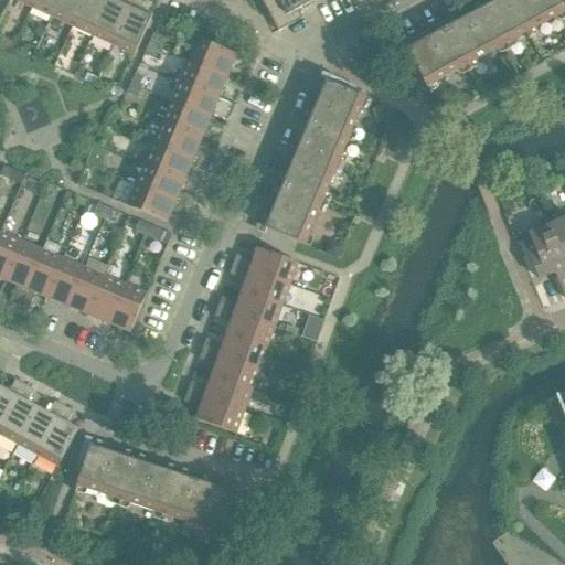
[(51,18),(59,0),(34,0),(31,9),(51,18)]
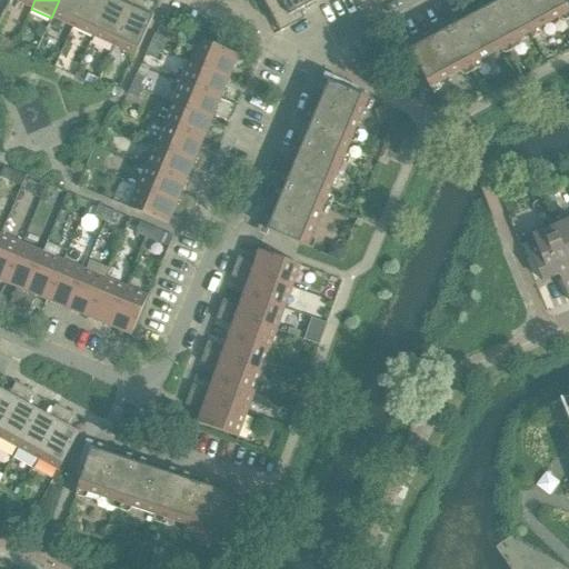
[(72,28),(83,0),(59,0),(51,18),(72,28)]
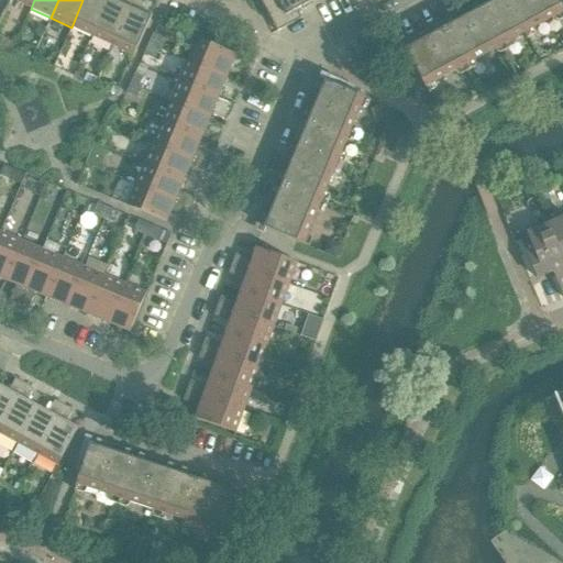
[(91,36),(108,0),(83,0),(72,28),(91,36)]
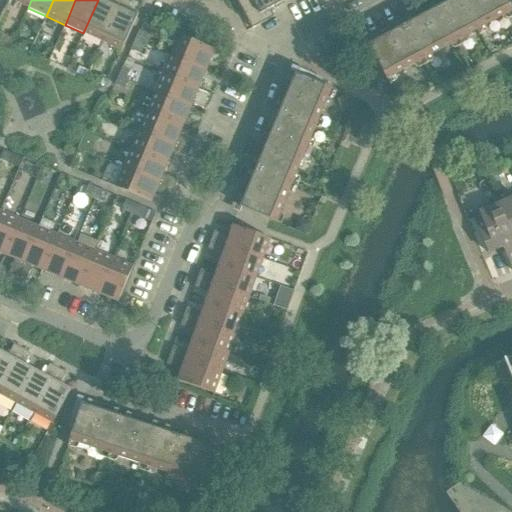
[(102,42),(120,0),(110,0),(109,3),(103,0),(98,0),(83,33),(102,42)]
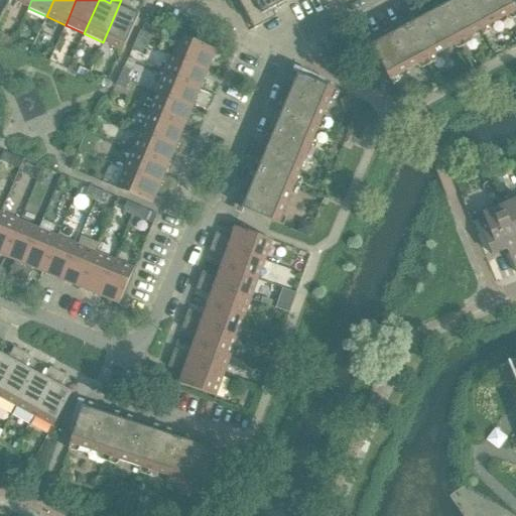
[(122,50),(138,15),(127,11),(132,0),(121,0),(103,42),(122,50)]
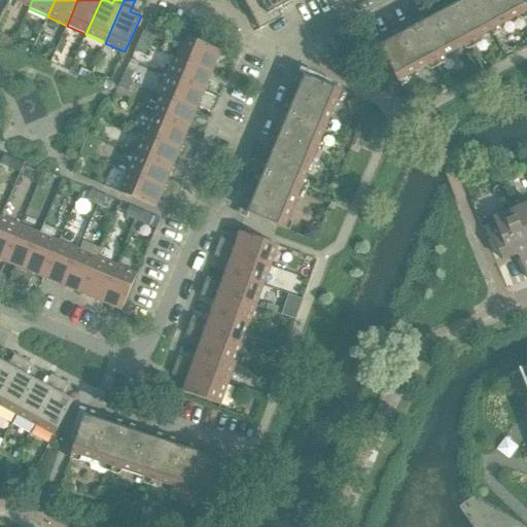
[(286,4),(284,0),(242,0),(258,30),(274,22),(282,18),(278,9),(286,4)]
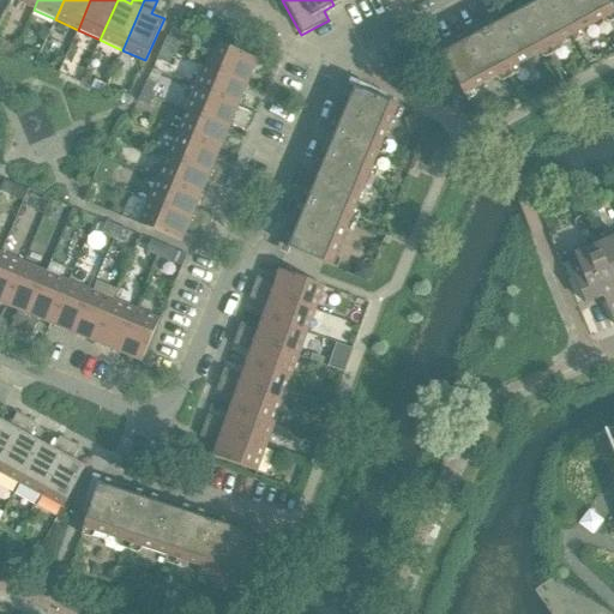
[(463,96),(613,12),(613,11),(607,0),(541,0),(440,55),(463,96)]
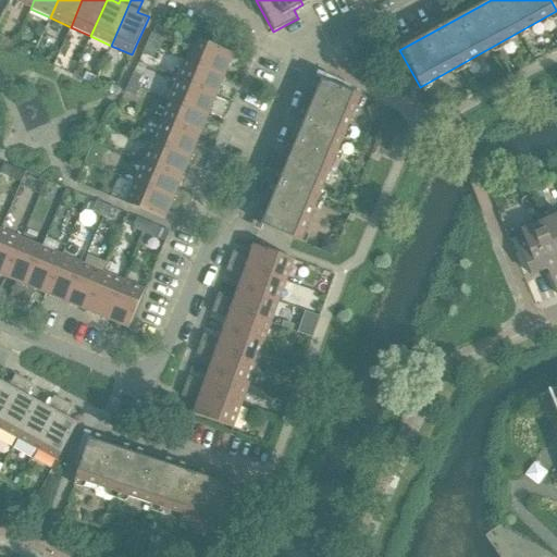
[(157,49),(162,38),(151,34),(146,44),(157,49)]
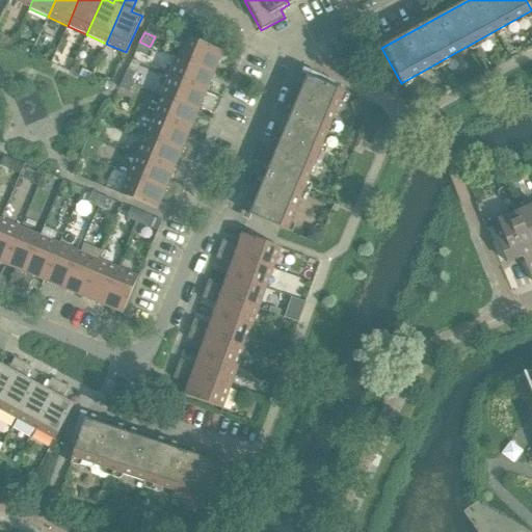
[(214,73),(222,52),(185,37),(177,57),(214,73)]
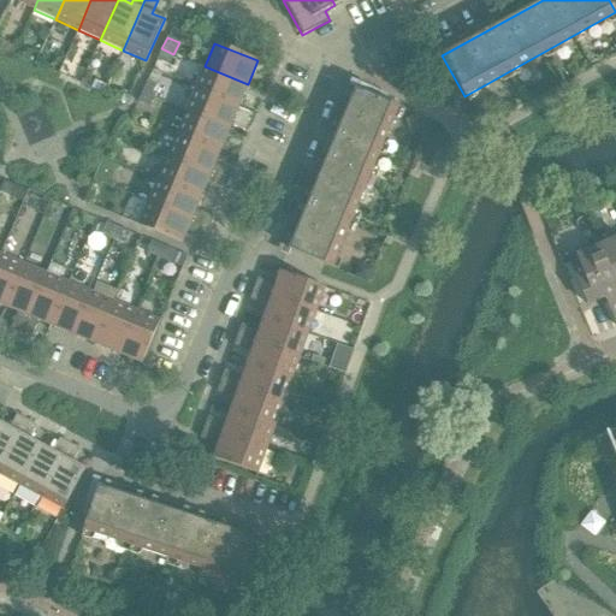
[(169,66),(173,54),(161,48),(157,60),(169,66)]
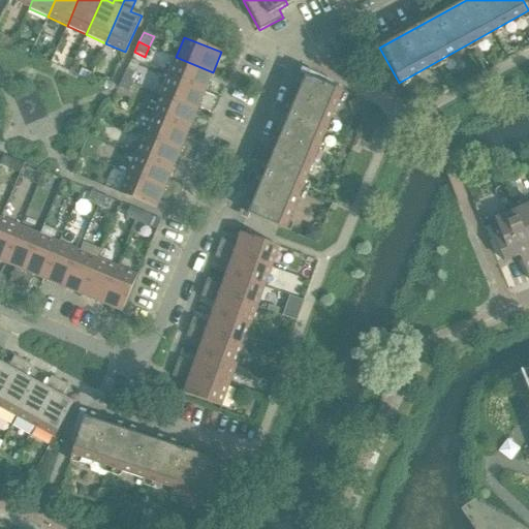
[(205,92),(213,72),(176,57),(167,76),(205,92)]
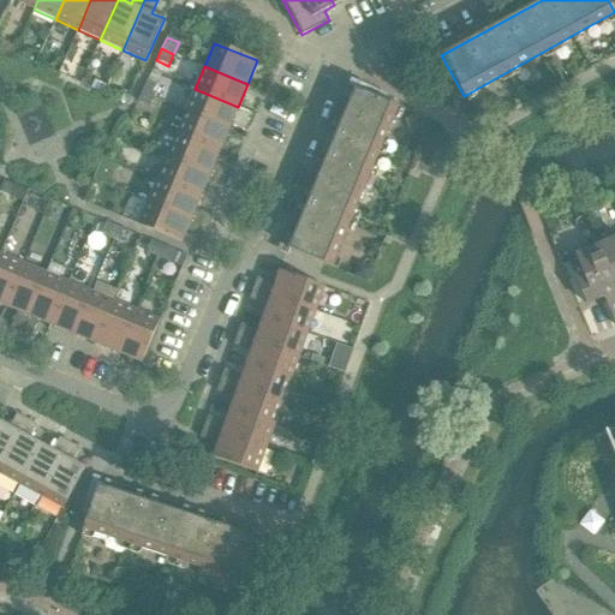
[(154,96),(160,84),(148,79),(143,90),(154,96)]
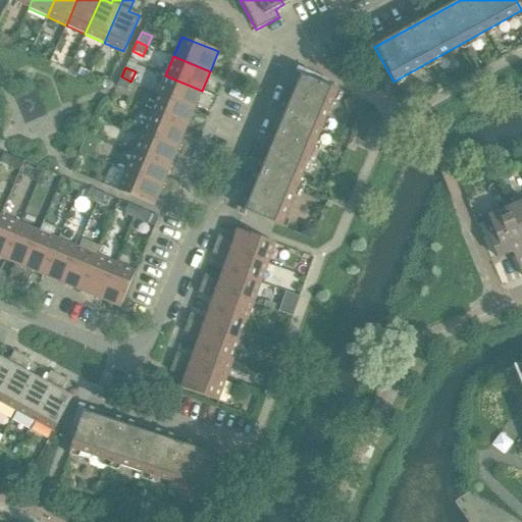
[(194,110),(202,91),(165,75),(157,95),(194,110)]
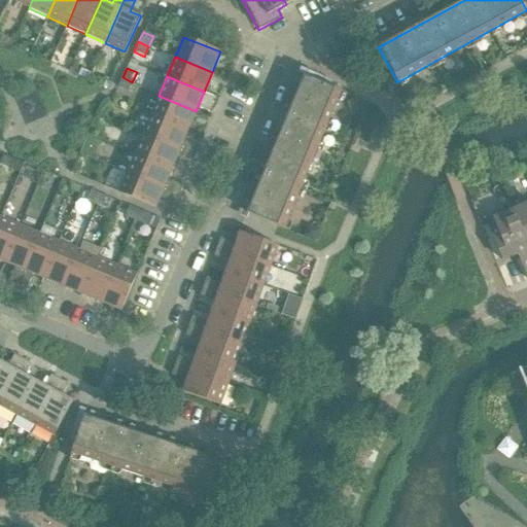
[(283,229),(323,132),(340,92),(304,76),(246,213),(283,229)]
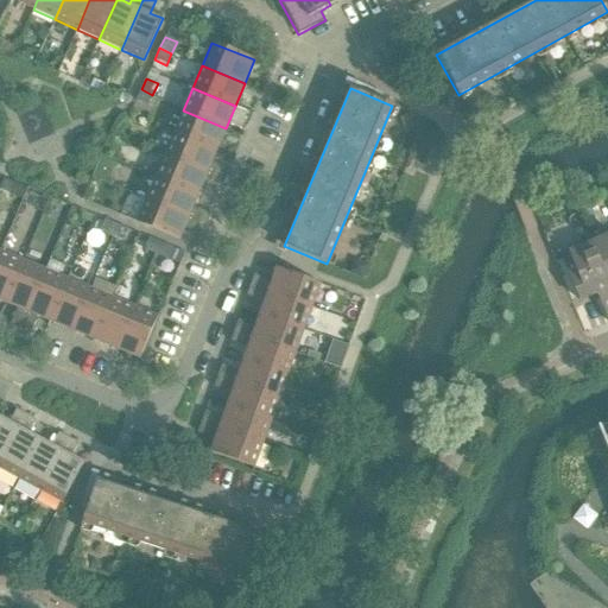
[(147,106),(152,95),(141,89),(135,101),(147,106)]
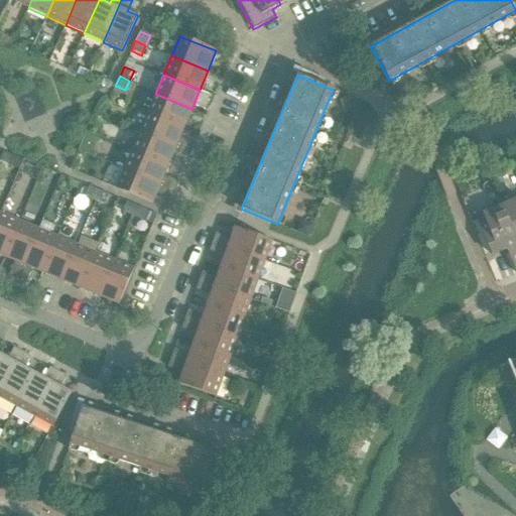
[(183,127),(191,109),(155,94),(148,113),(183,127)]
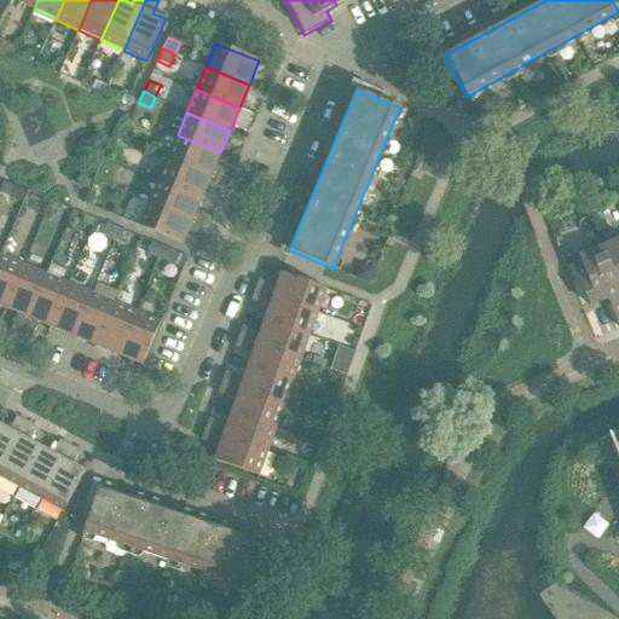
[(215,165),(220,152),(178,136),(168,157),(229,183),(233,173),(215,165)]
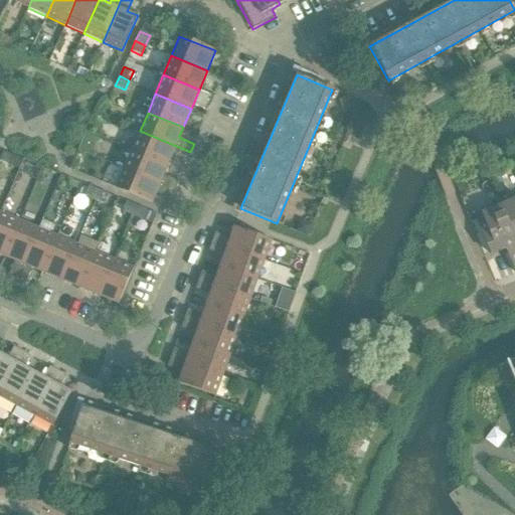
[(190,152),(140,131),(132,150),(168,165),(172,155),(186,161),(190,152)]
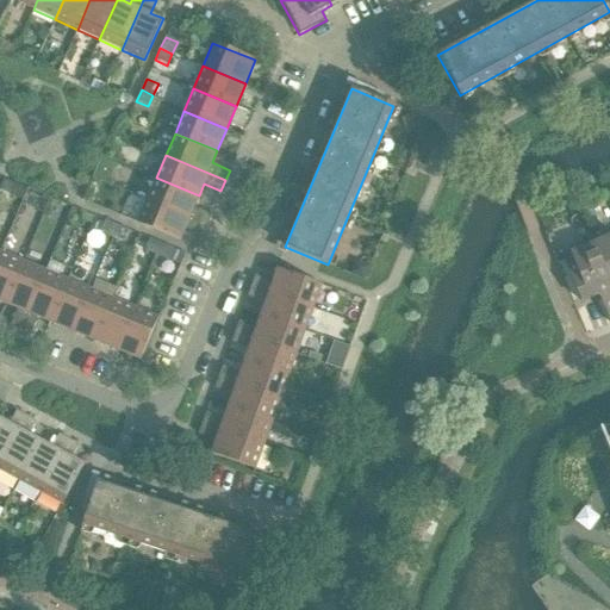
[(193,207),(199,195),(156,178),(147,200),(206,225),(211,215),(193,207)]
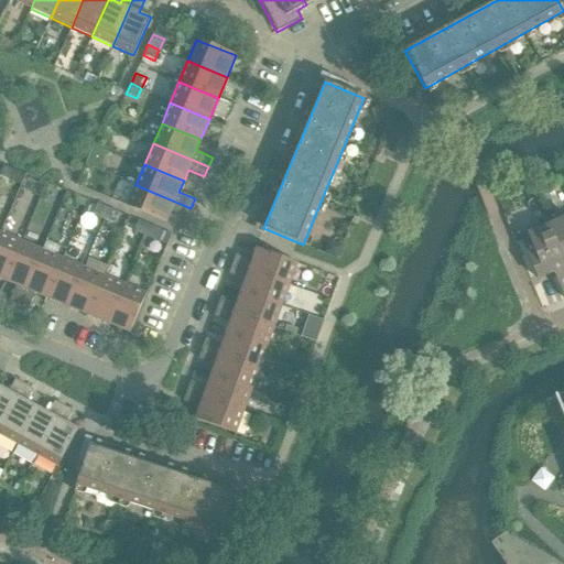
[(191,208),(136,185),(127,207),(166,223),(171,212),(187,218),(191,208)]
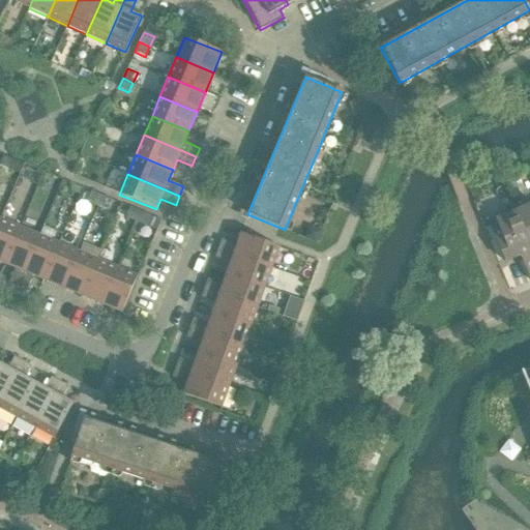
[(97,206),(101,196),(91,192),(87,202),(97,206)]
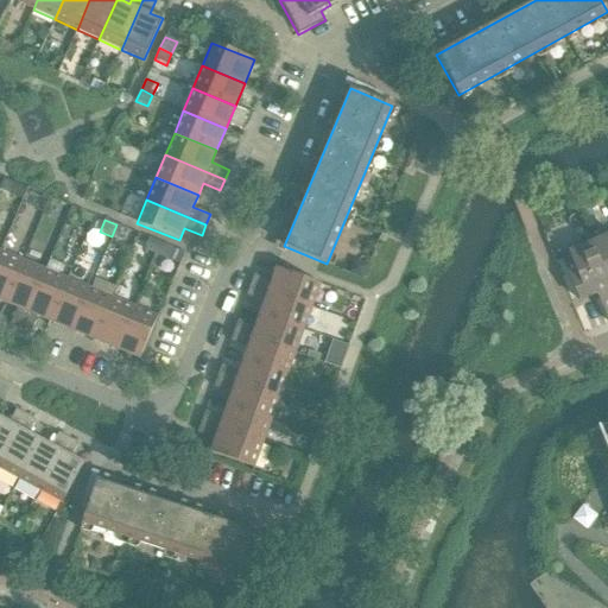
[(122,241),(128,229),(116,225),(112,236),(122,241)]
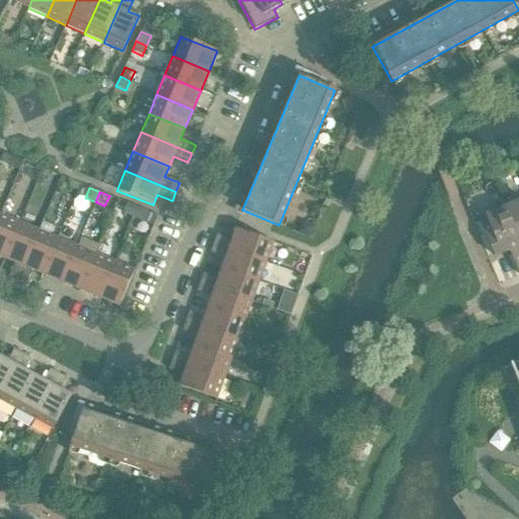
[(518,202),(508,207),(504,197),(501,198),(518,241),(518,202)]
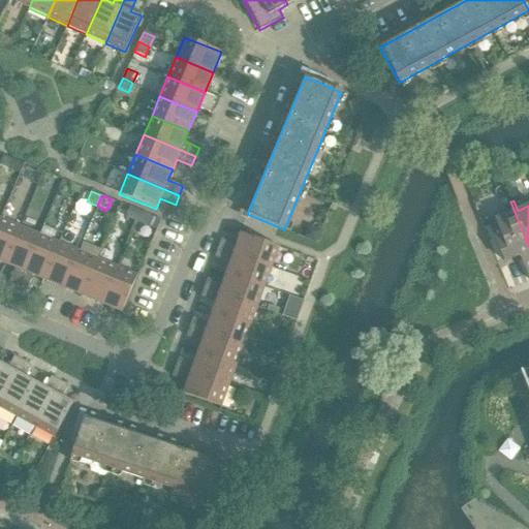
[(528,280),(528,246),(510,201),(507,203),(511,213),(488,222),(503,261),(521,255),(522,258),(520,259),(528,280)]
